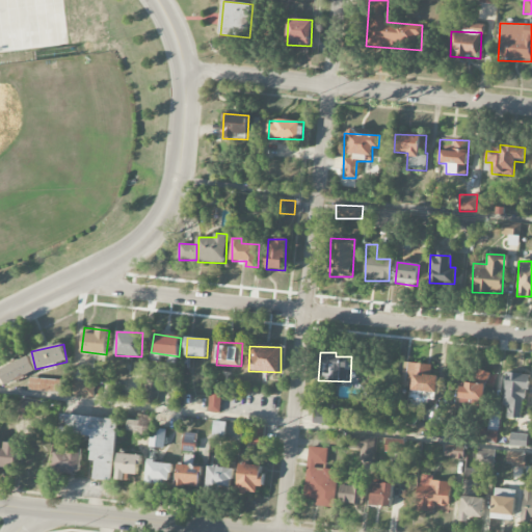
[(0,369),(0,372),(5,384),(35,371),(29,356),(0,369)]
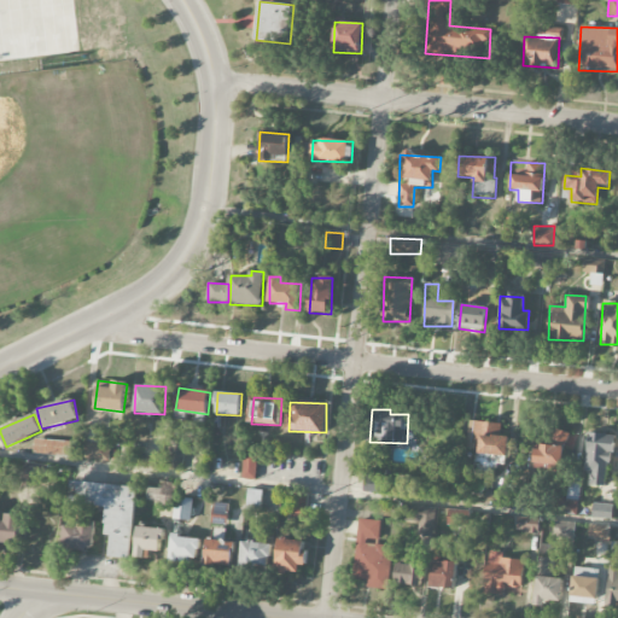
[(502,424),(468,421),(466,448),(478,449),(476,465),(506,467),(508,437),(501,436),(502,424)]
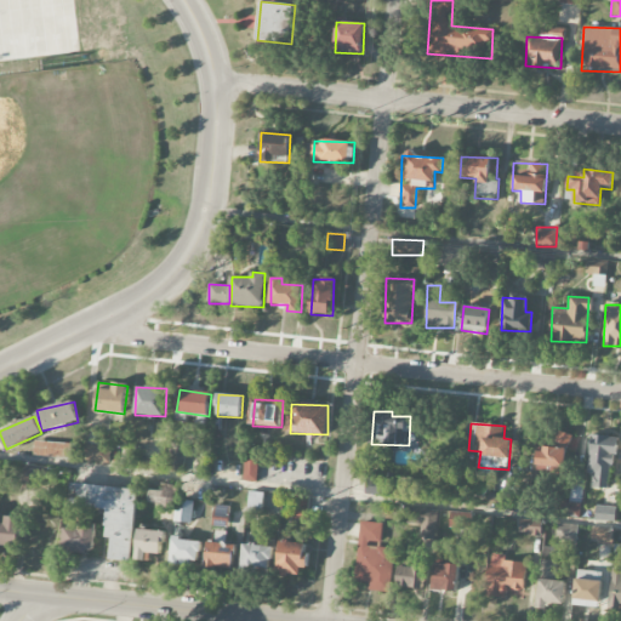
[(565,468),(567,446),(571,448),(573,434),(557,433),(554,450),(537,449),(536,466),(565,468)]
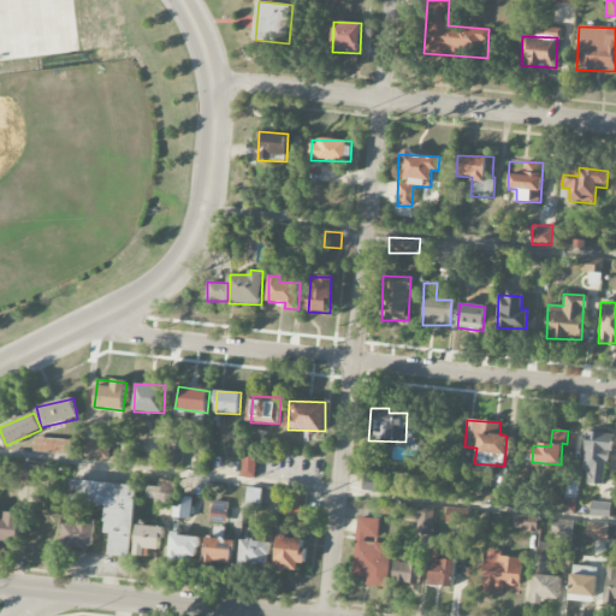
[(582,471),(587,471),(586,484),(606,485),(609,433),(585,432),(582,471)]
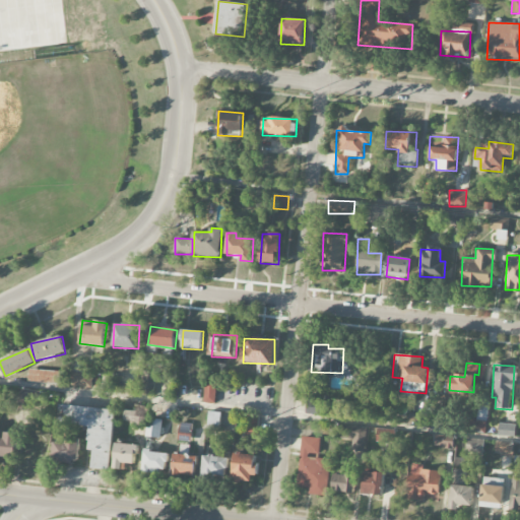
[(58,382),(58,370),(27,371),(28,383),(58,382)]
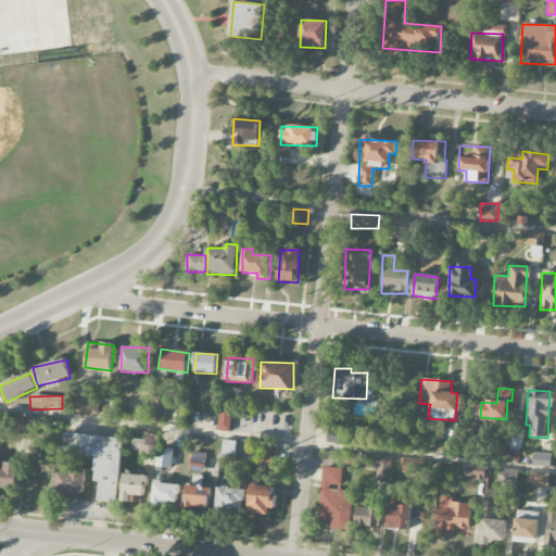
[(99,401),(75,397),(73,413),(98,416),(99,401)]
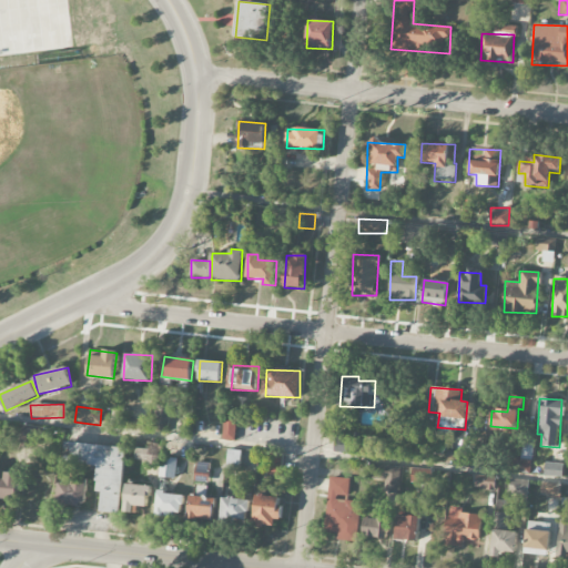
[(235,440),(236,417),(224,416),(223,440),(235,440)]
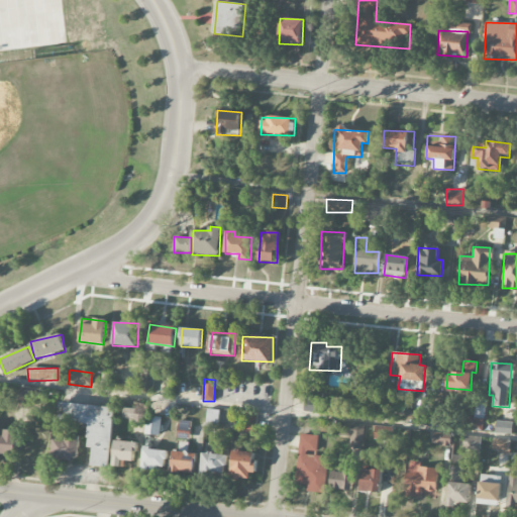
[(14,404),(21,404),(21,410),(37,411),(38,389),(15,388),(14,404)]
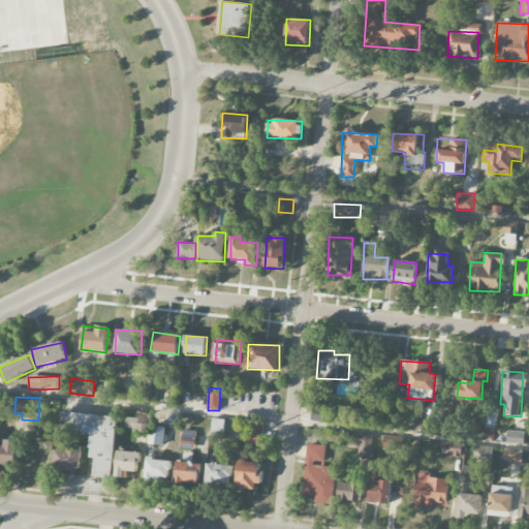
[(59,432),(91,434),(89,458),(95,459),(93,477),(112,478),(116,416),(61,412),(59,432)]
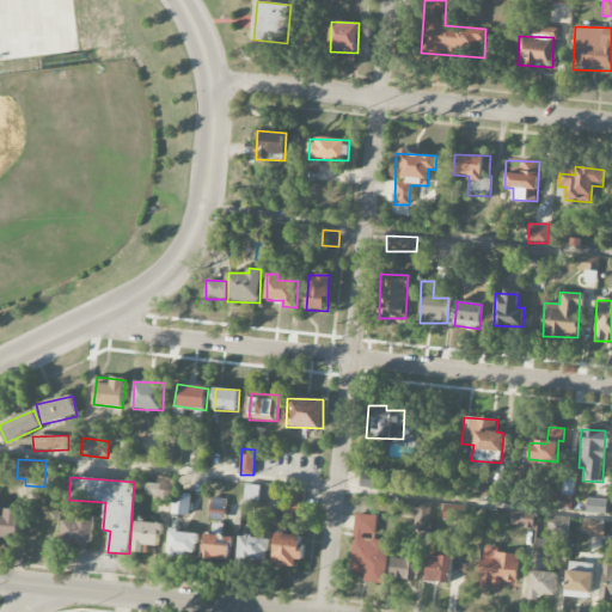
[(256,506),(257,485),(246,484),(245,506),(256,506)]
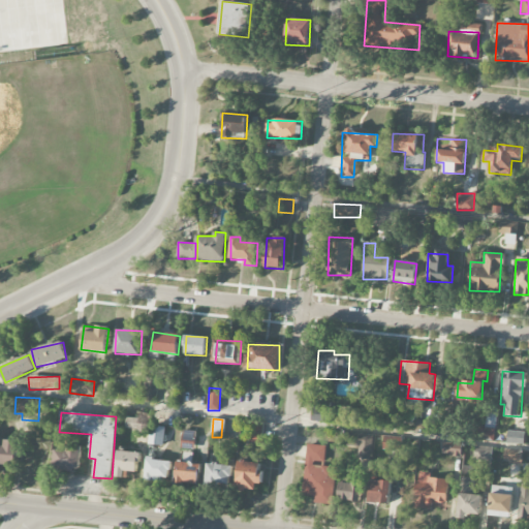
[(415,434),(433,434),(433,422),(415,422),(415,434)]
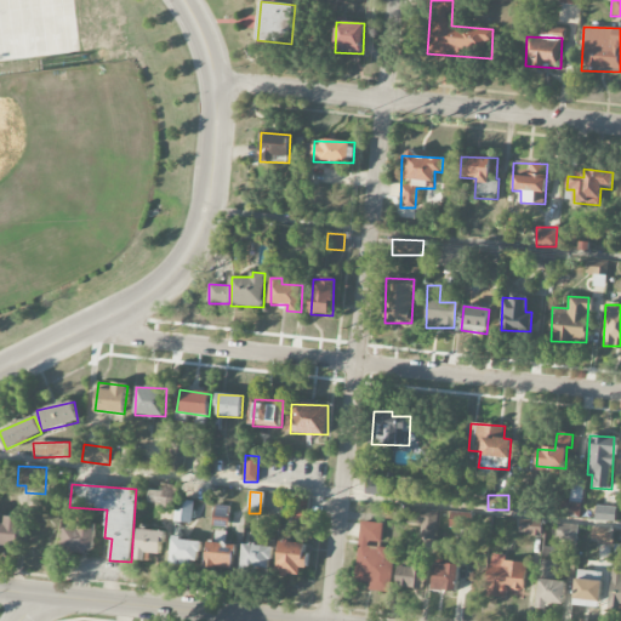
[(193,501),(176,501),(175,523),(192,523),(193,501)]
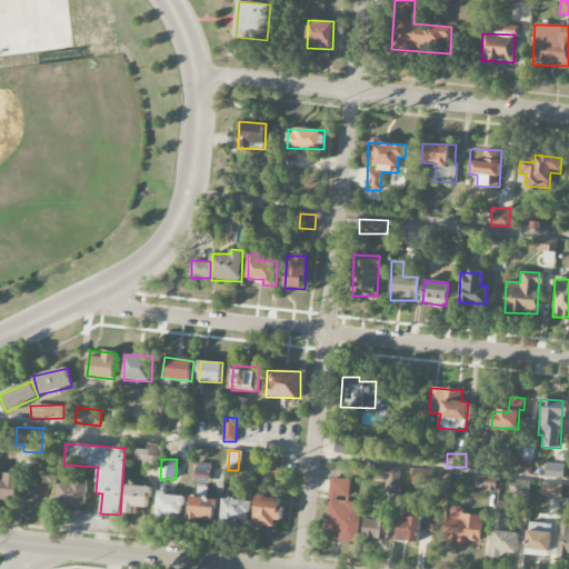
[(532,475),(532,461),(517,461),(516,473),(532,475)]
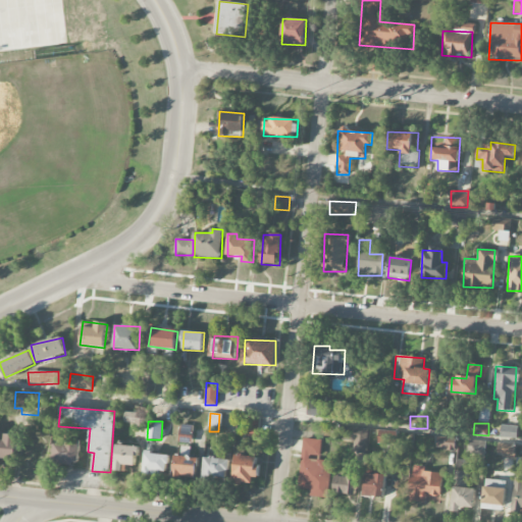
[(516,438),(517,426),(501,425),(501,437),(516,438)]
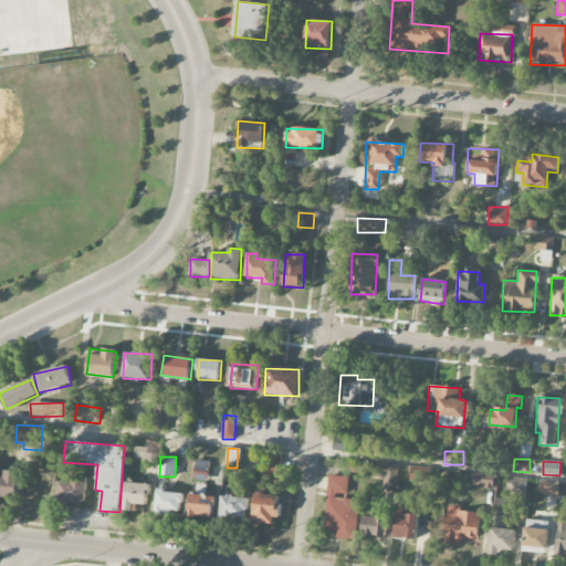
[(398,464),(371,463),(371,478),(384,479),(383,491),(397,492),(398,464)]
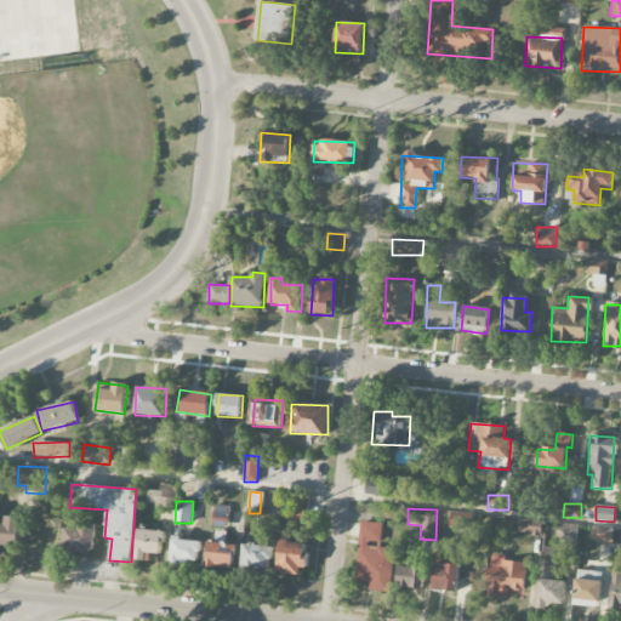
[(520,534),(543,536),(545,522),(522,519),(520,534)]
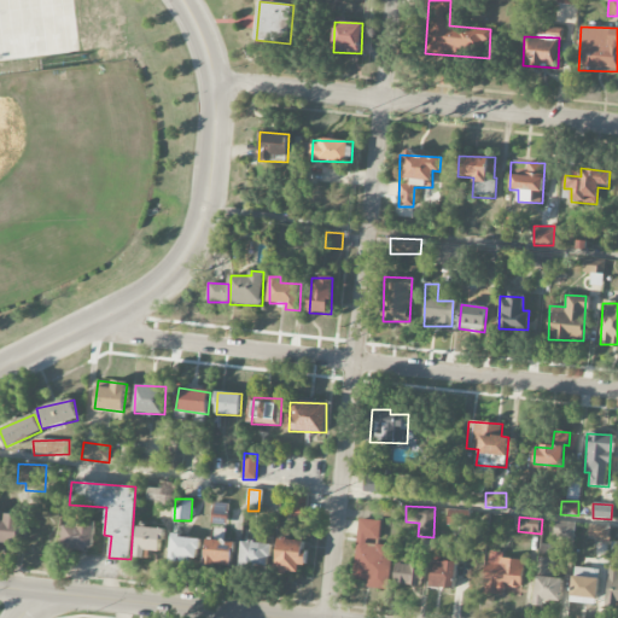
[(77,526),(64,525),(62,548),(92,552),(95,522),(79,519),(77,526)]
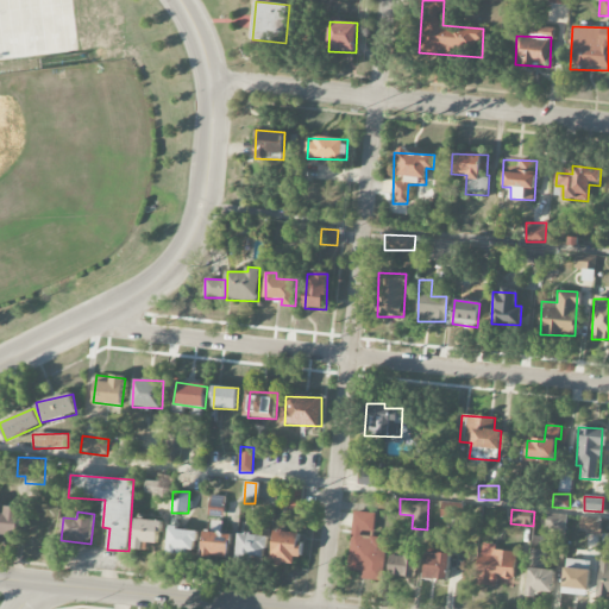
[(349,571),(362,572),(362,579),(383,581),(385,538),(372,538),(375,514),(353,512),(349,571)]
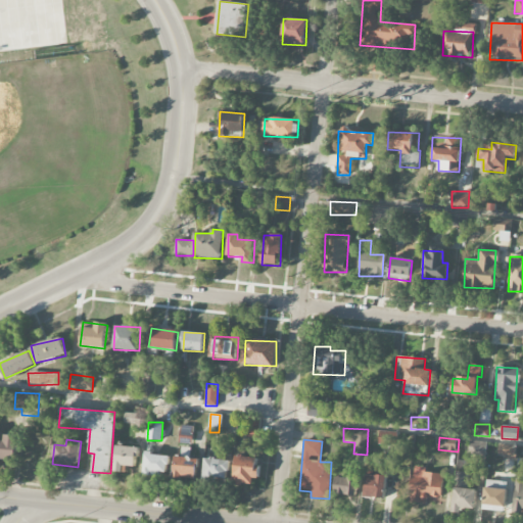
[(486,456),(486,442),(470,441),(470,455),(486,456)]
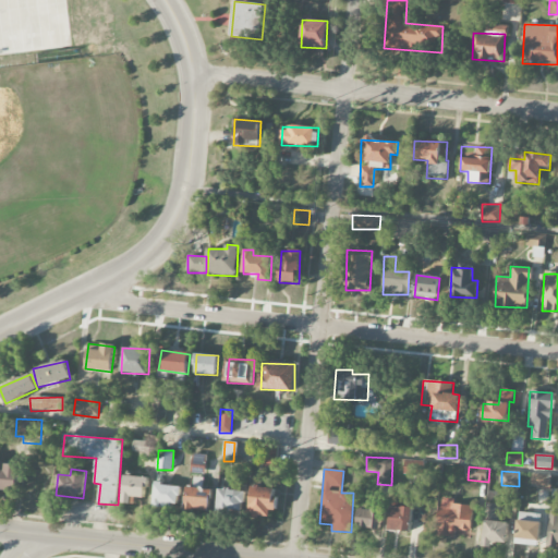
[(550,475),(532,474),(531,488),(550,489),(550,475)]
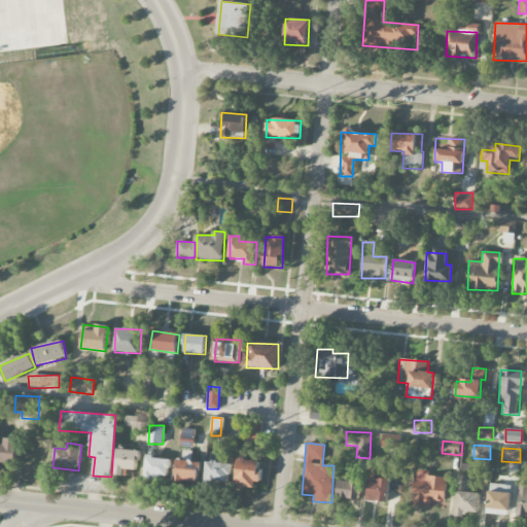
[(139,451),(116,450),(115,476),(124,477),(125,470),(138,470),(139,451)]
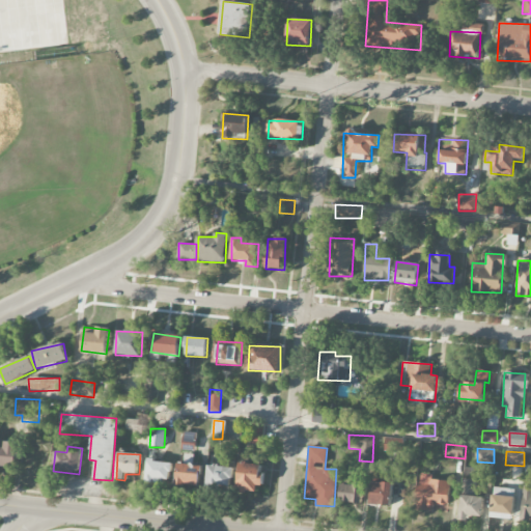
[(146,481),(171,482),(171,462),(147,462),(146,481)]
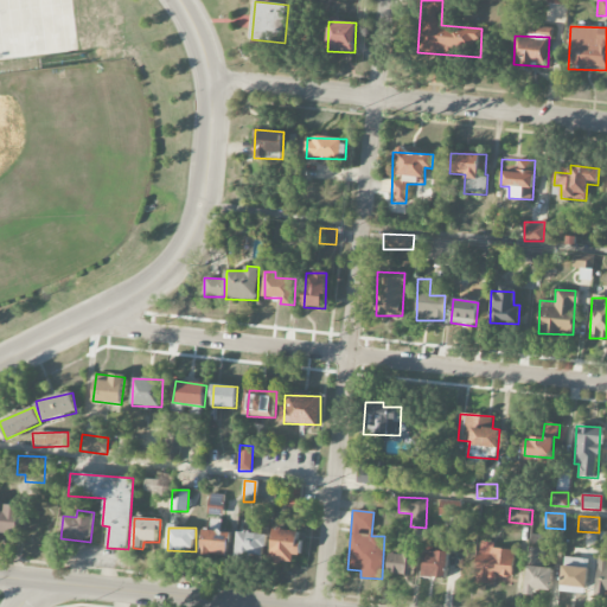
[(204,529),(200,555),(228,557),(231,532),(204,529)]
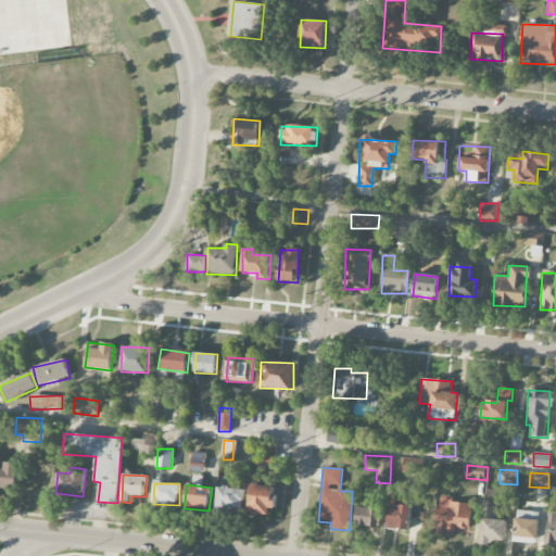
[(273,516),(274,487),(250,485),(249,515),(273,516)]
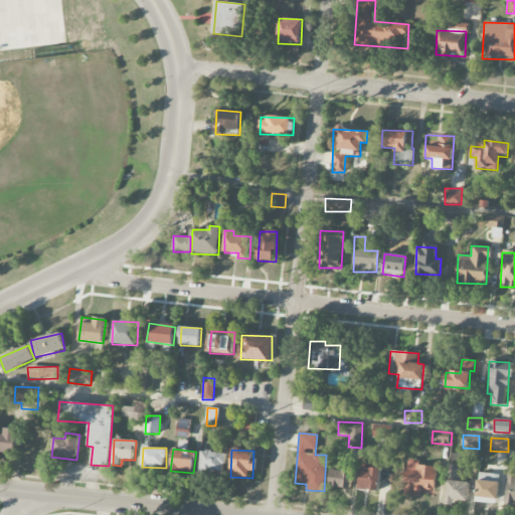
[(200,474),(224,476),(226,454),(202,452),(200,474)]
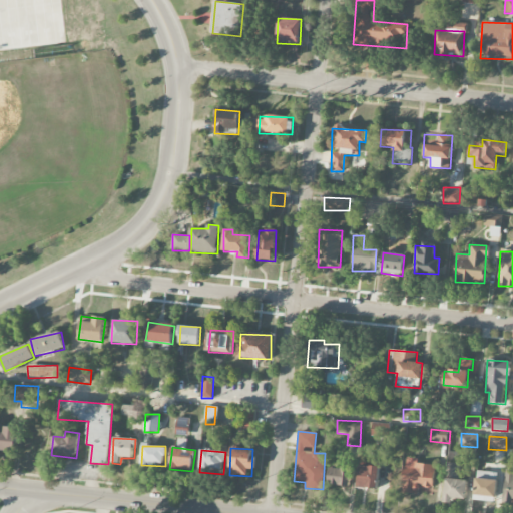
[(436,466),(414,463),(415,459),(405,457),(401,491),(432,495),(436,466)]
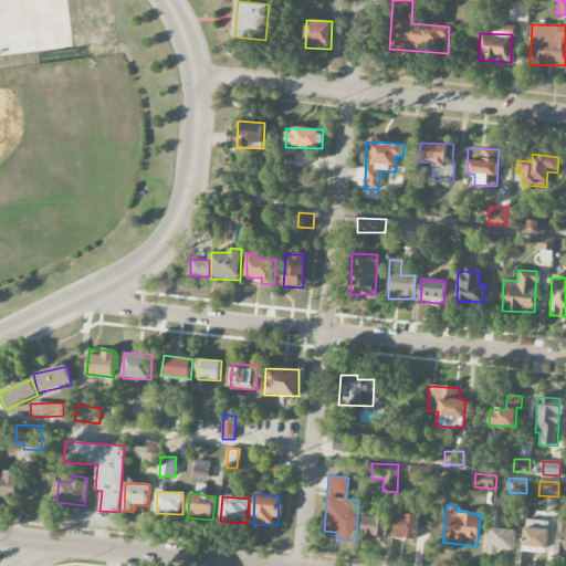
[(555,556),(565,556),(565,509),(557,509),(555,556)]
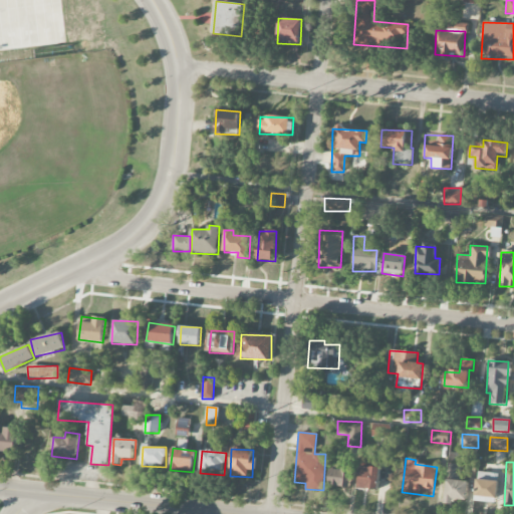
[(468,481),(461,481),(462,465),(447,464),(445,504),(453,504),(453,500),(467,500),(468,481)]
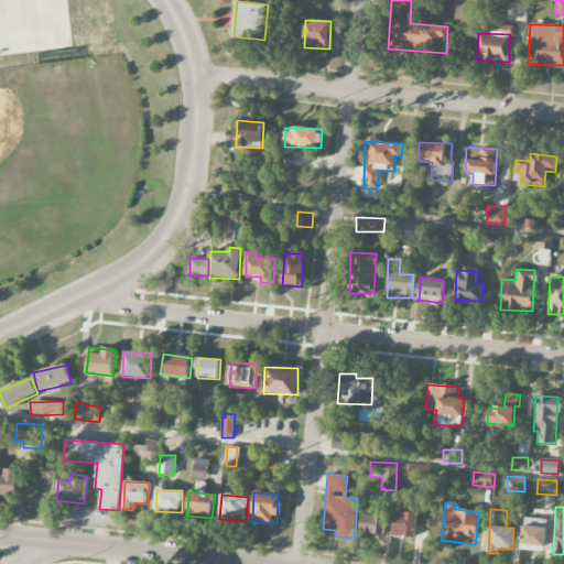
[(392,537),(415,538),(416,513),(393,512),(392,537)]
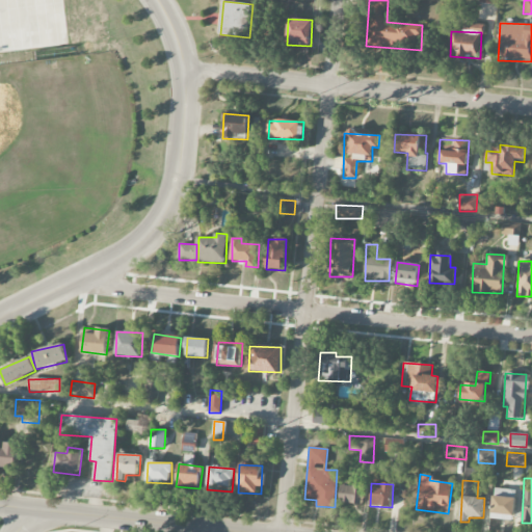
[(363,484),(341,484),(341,503),(363,504),(363,484)]
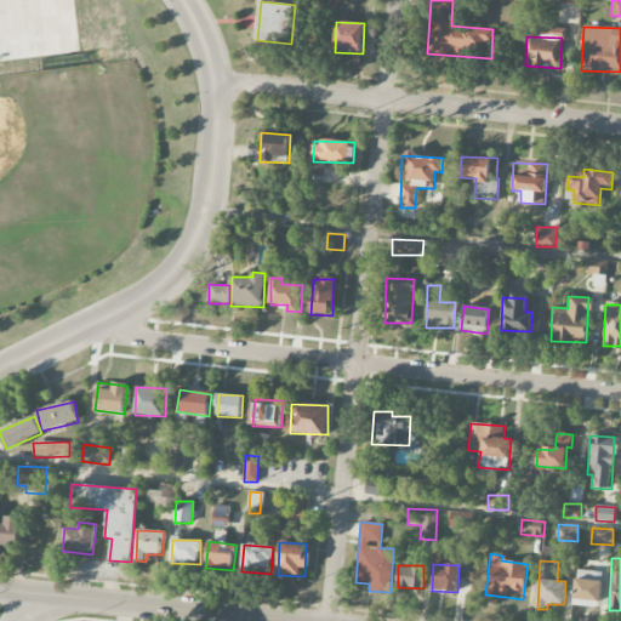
[(573,604),(598,609),(603,582),(576,579),(573,604)]
